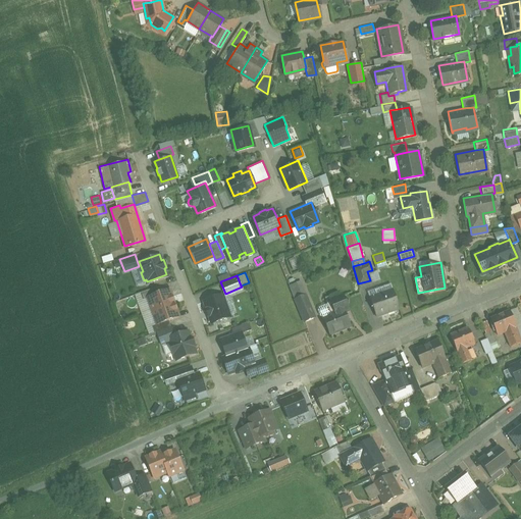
[(299,279),(289,284),(295,298),(305,293),(299,279)]
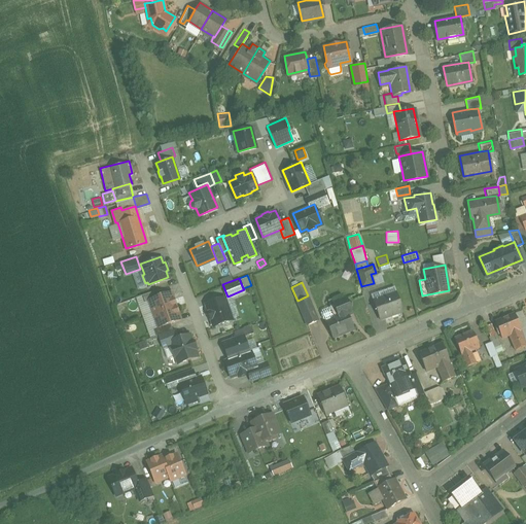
[(170,321),(182,317),(172,289),(146,299),(156,326),(170,321)]
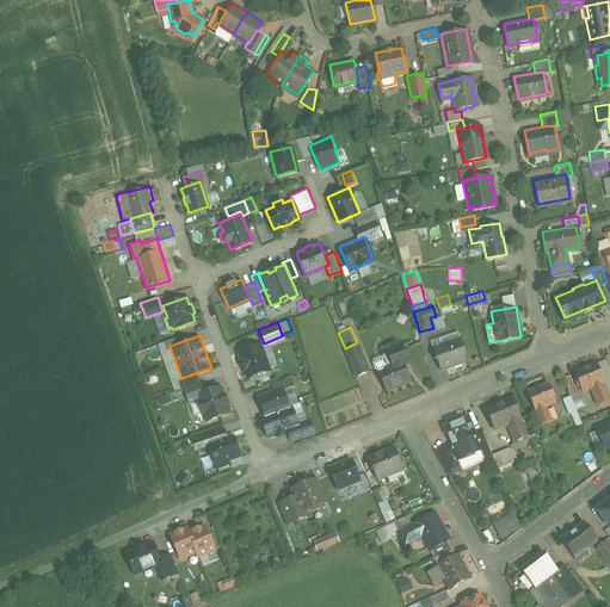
[(458,338),(433,346),(441,367),(467,359),(458,338)]
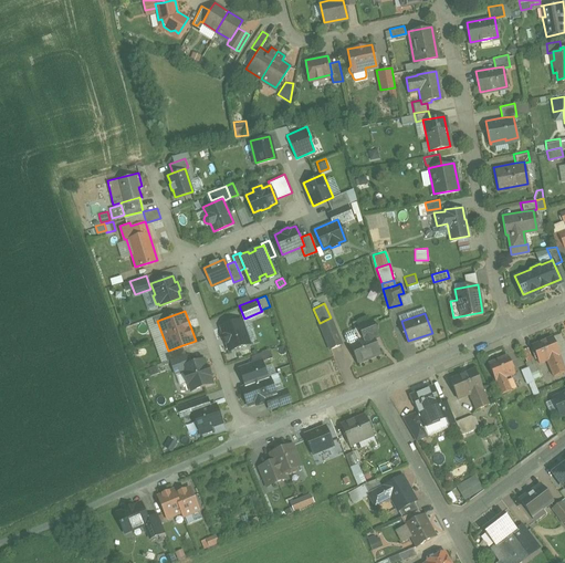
[(331,318),(320,323),(330,347),(341,343),(331,318)]
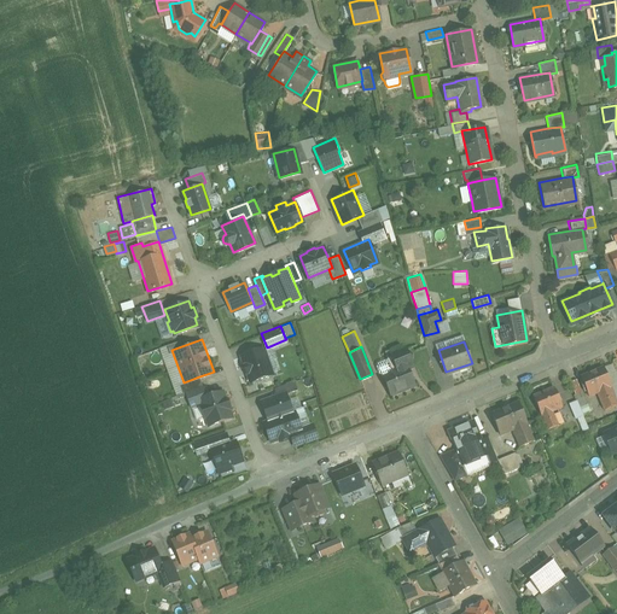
[(262,348),(240,355),(244,364),(246,372),(250,380),(272,373),(262,348)]
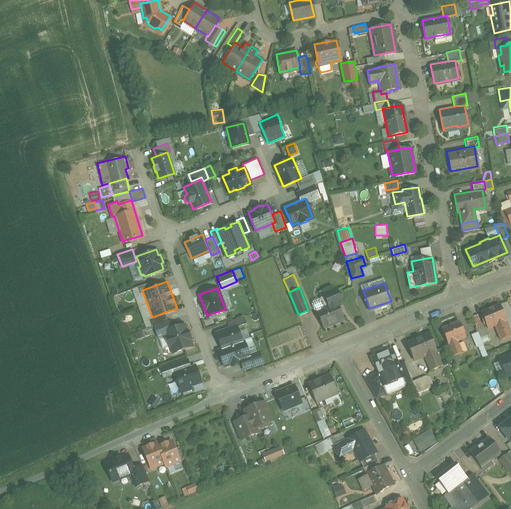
[(343,318),(337,304),(342,303),(336,288),(323,293),(324,295),(312,300),(311,303),(313,308),(316,309),(323,326),(343,318)]
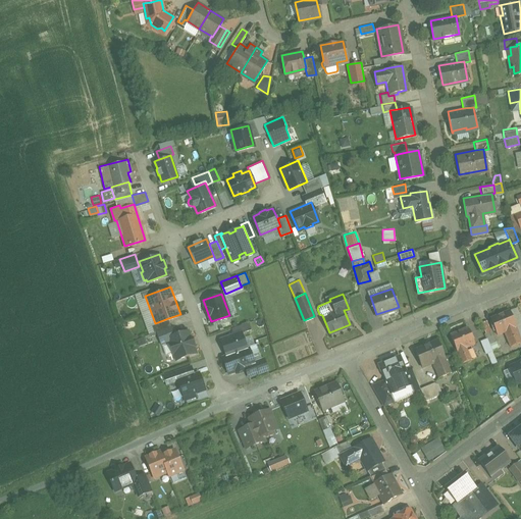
[(516,325),(509,309),(489,317),(497,333),(504,330),(510,345),(520,340),(515,325),(516,325)]
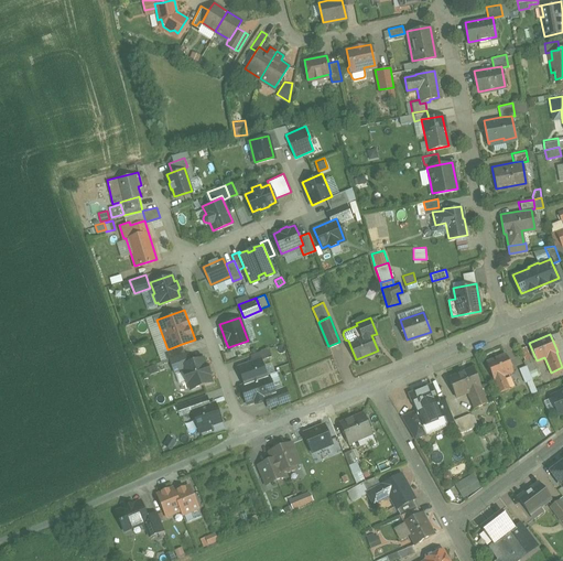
[(163,352),(165,357),(169,356),(184,351),(182,344),(168,349),(163,352)]
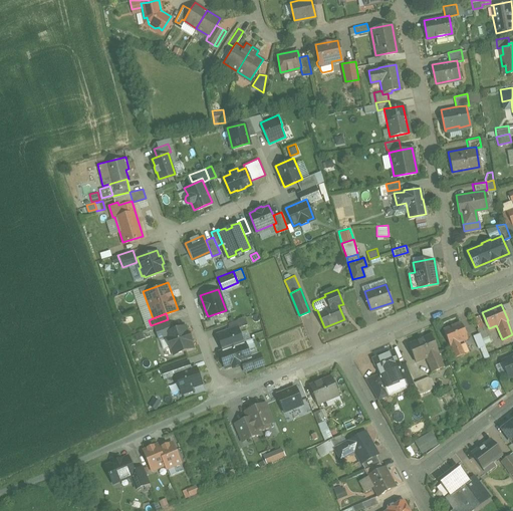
[(483,324),(479,313),(473,315),(478,327),(483,324)]
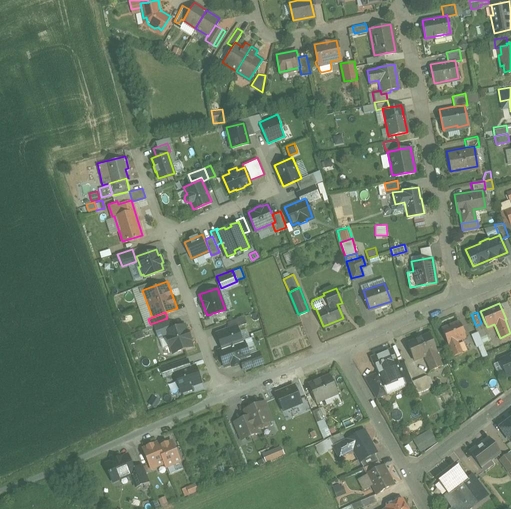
[(246,322),(243,315),(237,317),(239,324),(246,322)]
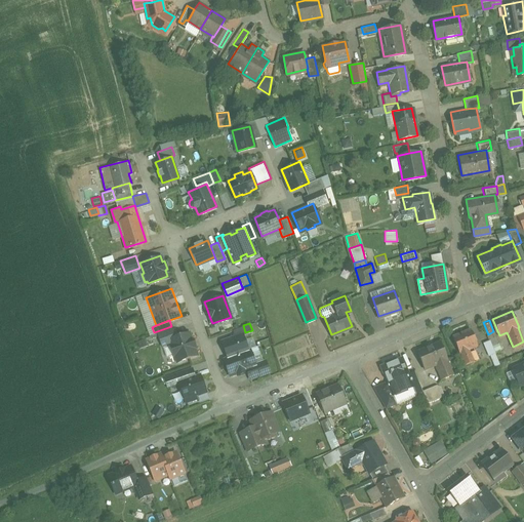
[(159,338),(176,332),(173,325),(171,326),(157,331),(159,338)]
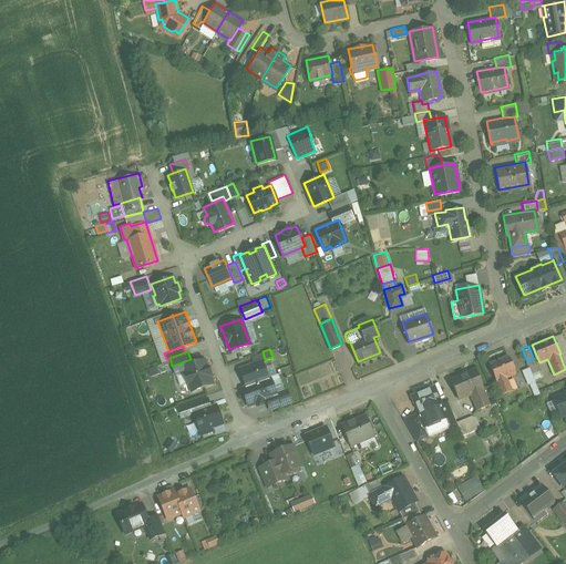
[(263,351),(250,356),(253,360),(248,361),(249,363),(261,360),(265,359),(263,351)]
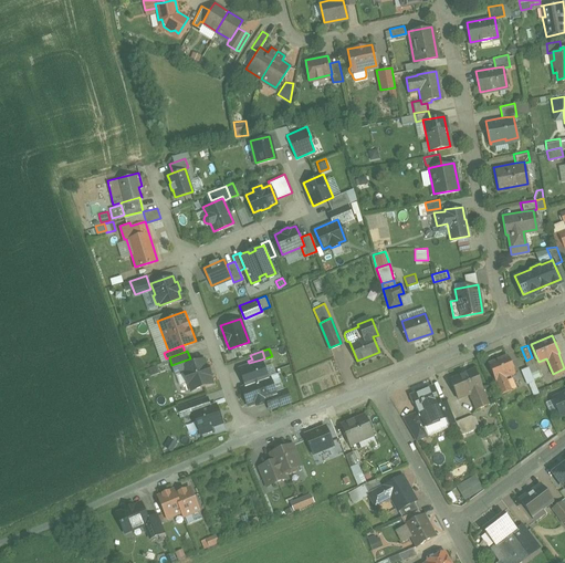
[(506,354),(488,362),(495,379),(495,378),(501,392),(510,388),(504,375),(514,371),(506,354)]
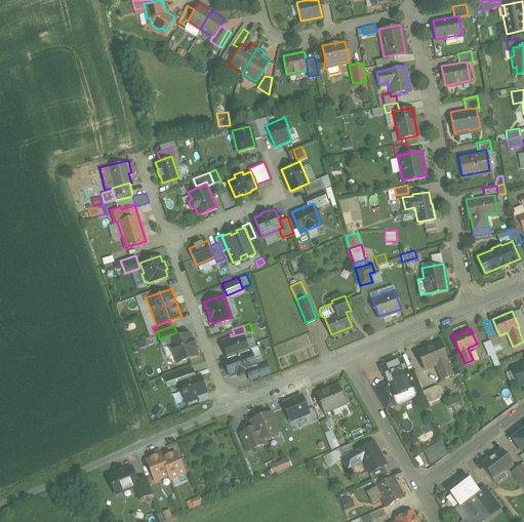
[(493,331),(488,334),(493,347),(499,345),(493,331)]
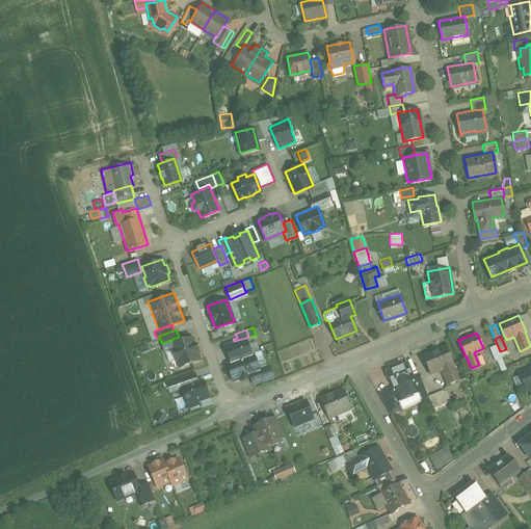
[(179,365),(198,358),(191,337),(171,343),(179,365)]
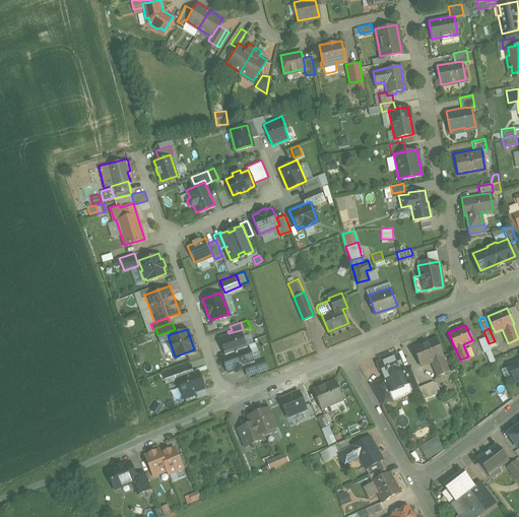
[(258,331),(260,340),(268,338),(266,329),(258,331)]
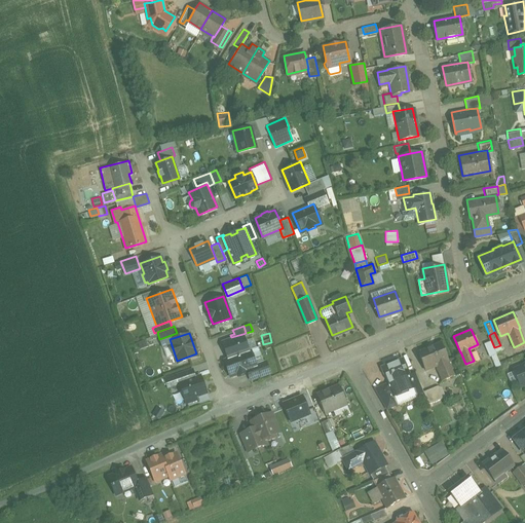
[(231,337),(222,341),(228,358),(249,350),(242,334),(231,337)]
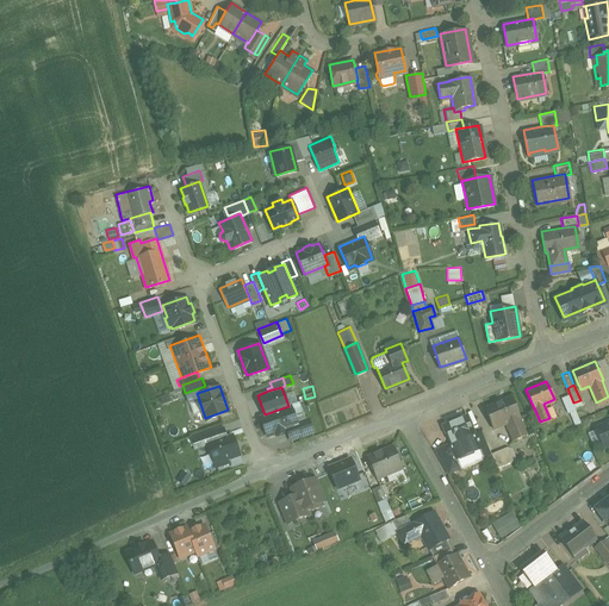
[(168,392),(159,394),(161,403),(171,399),(168,392)]
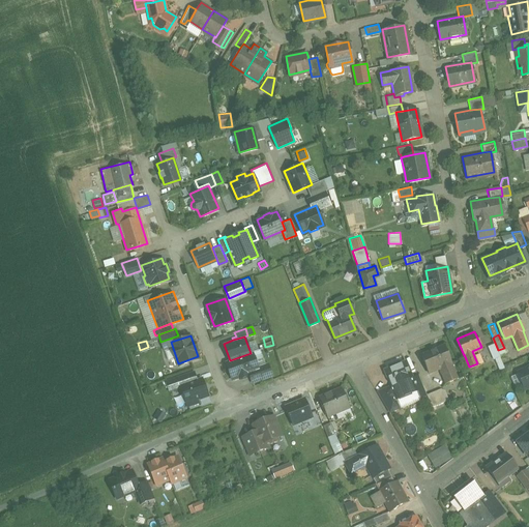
[(500,354),(494,342),(488,344),(493,357),(500,354)]
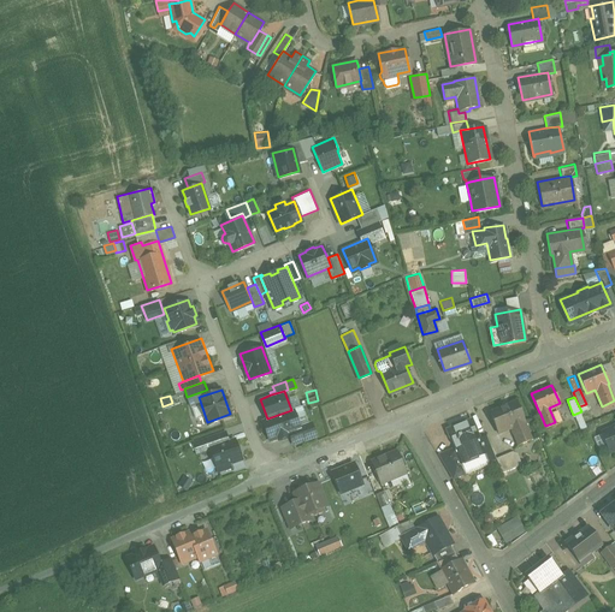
[(516,399),(490,411),(498,432),(510,426),(518,444),(531,438),(524,421),(525,420),(516,399)]
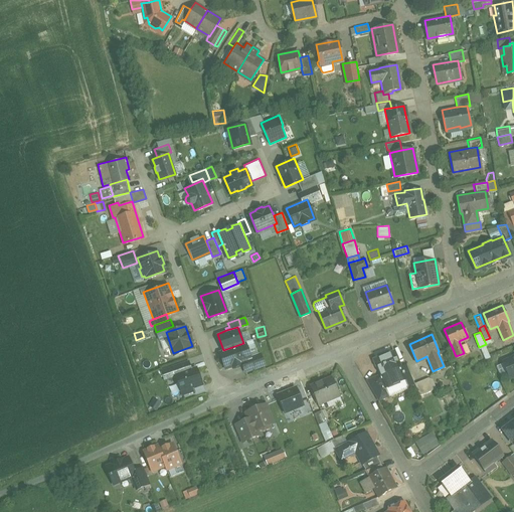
[(223,350),(219,351),(225,367),(231,365),(232,366),(240,364),(239,362),(241,361),(250,358),(249,356),(248,351),(249,349),(248,345),(245,343),(244,342),(243,343),(223,350)]
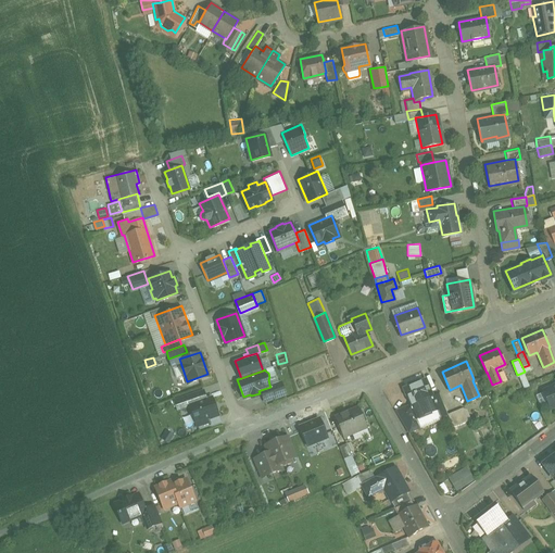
[(425,378),(417,381),(416,380),(411,382),(412,384),(404,387),(413,409),(415,415),(416,415),(436,407),(431,396),(425,378)]
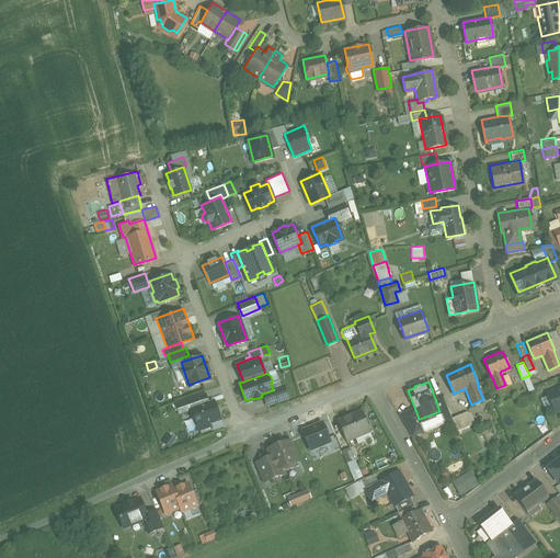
[(559,384),(558,386),(557,388),(548,391),(556,411),(559,408),(559,384)]
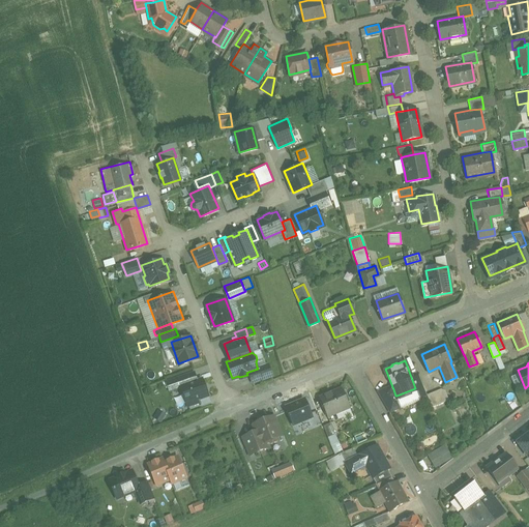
[(267,363),(257,367),(258,369),(248,372),(252,381),(271,374),(267,363)]
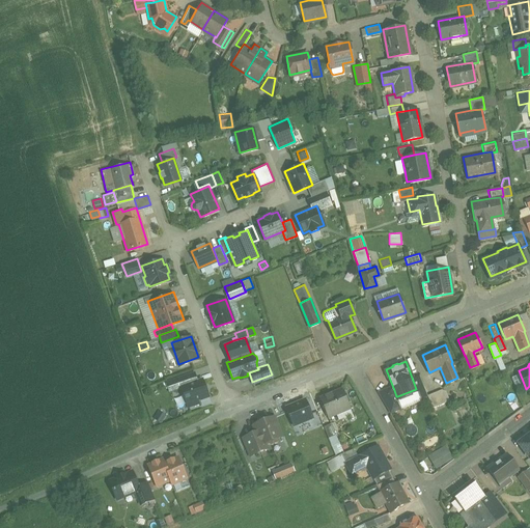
[(194,371),(176,378),(179,387),(180,386),(197,380),(194,371)]
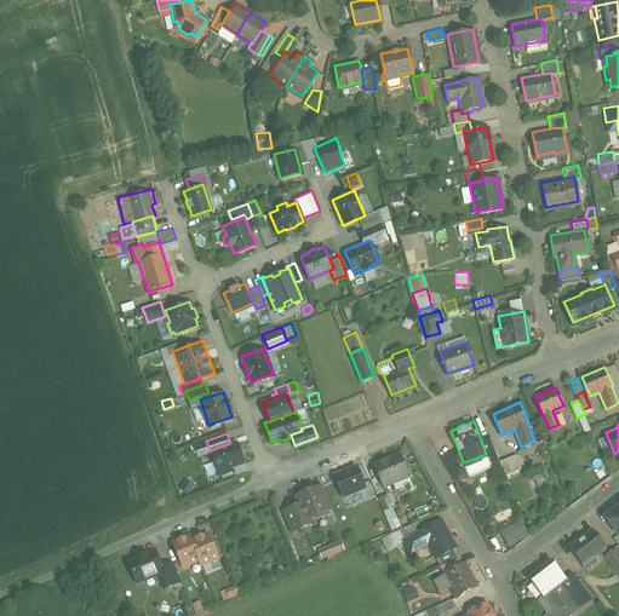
[(499,460),(489,437),(481,441),(486,454),(489,462),(499,460)]
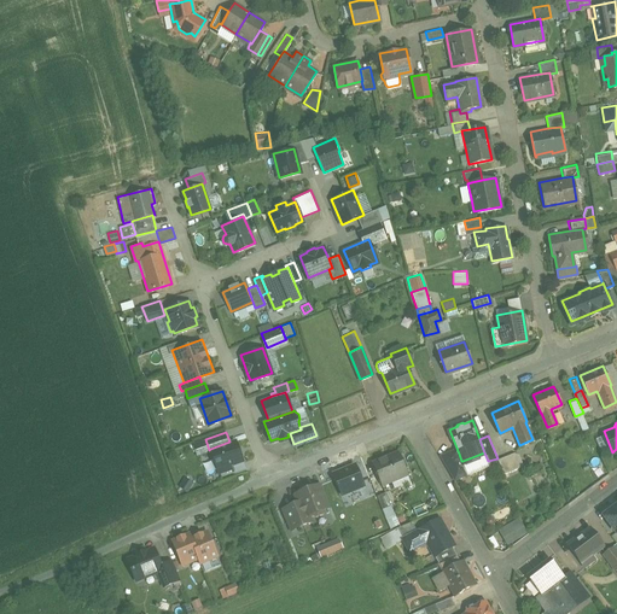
[(209,450),(205,439),(193,443),(197,454),(209,450)]
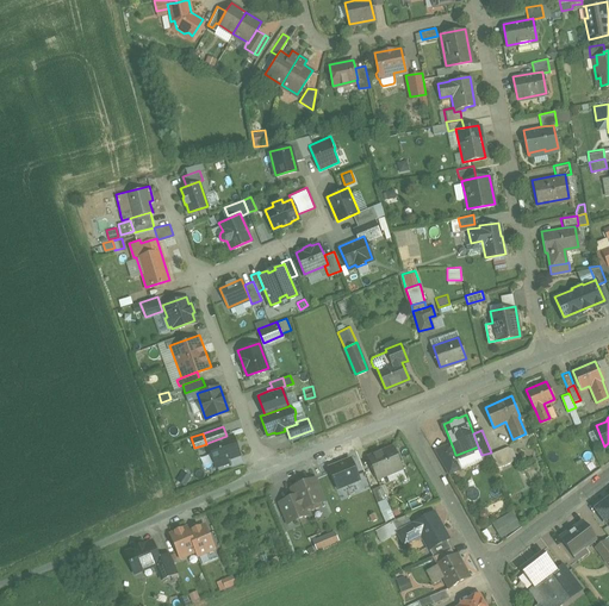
[(227,436),(207,443),(216,466),(228,461),(227,457),(238,453),(232,433),(227,436)]
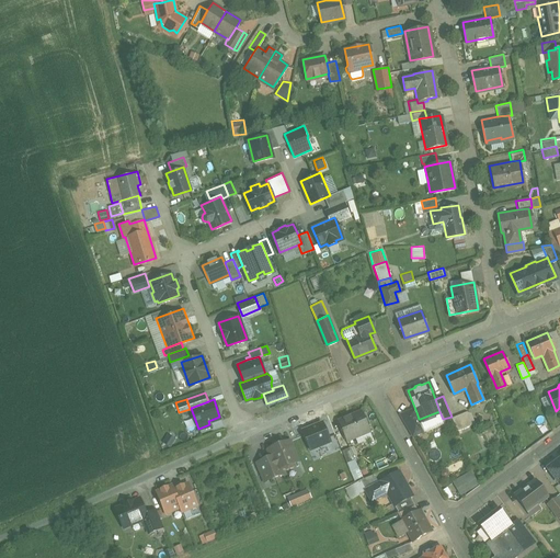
[(362,410),(339,420),(347,440),(370,431),(362,410)]
